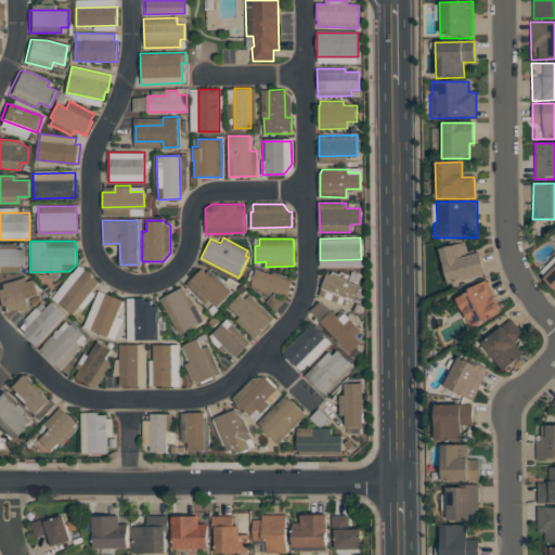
[(448,286),(438,250),(465,243),(468,256),(480,254),(486,275),(448,286)]
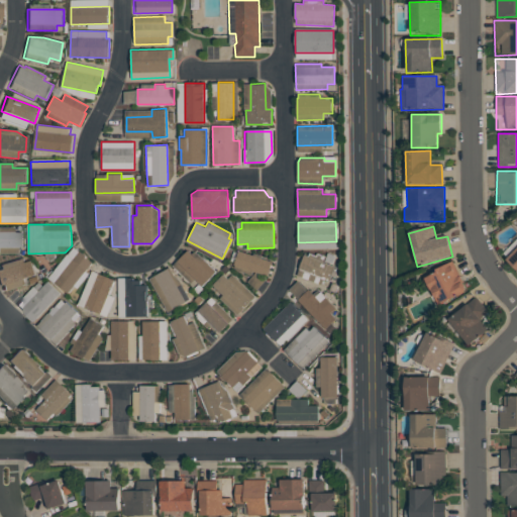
[(19,232),(19,247),(16,247),(16,253),(0,253),(0,227),(12,227),(12,232),(19,232)]
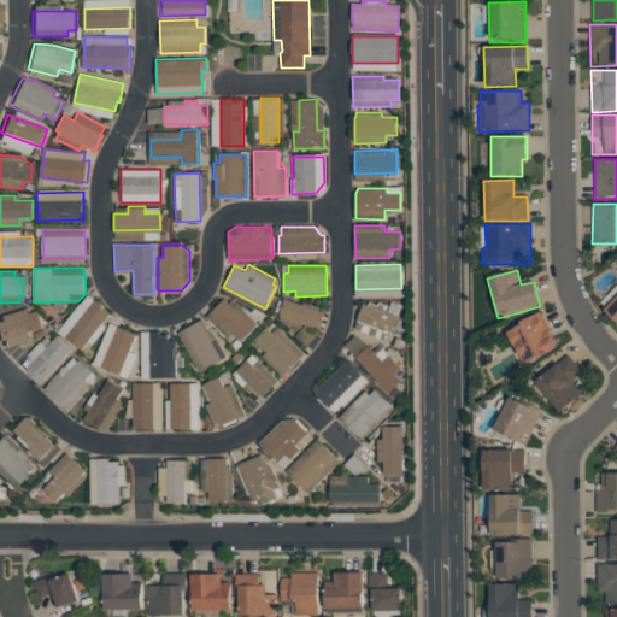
[(88,295),(111,313),(103,323),(107,327),(93,344),(88,340),(81,350),(58,331),(81,303),(82,304),(88,295)]
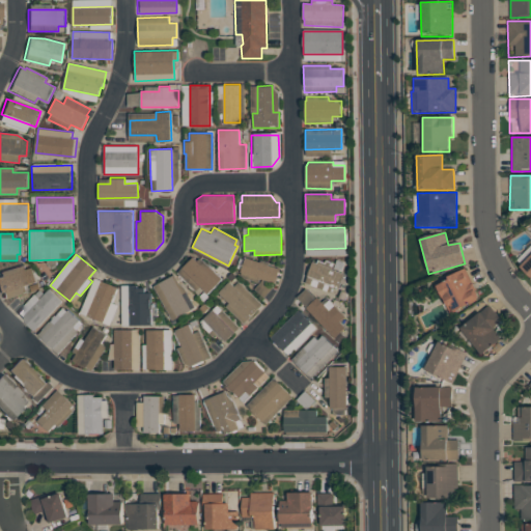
[(530,280),(519,268),(530,255),(530,280)]
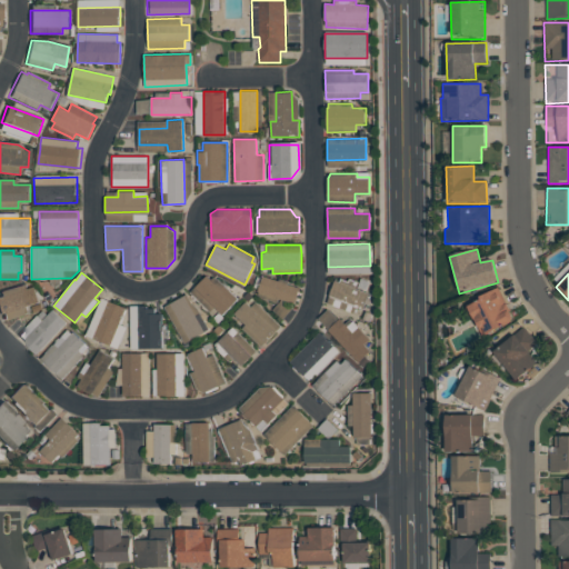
[(207,275),(211,279),(215,277),(219,279),(238,299),(223,313),(216,307),(210,312),(191,291),(207,275)]
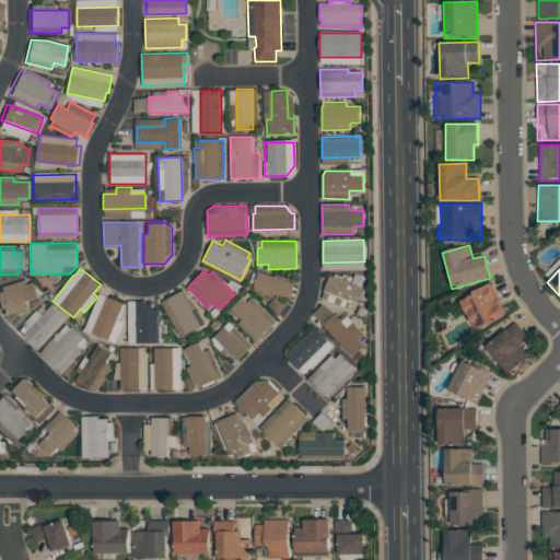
[(258,270),(296,283),(291,299),(278,294),(275,293),(273,298),(252,291),(258,270)]
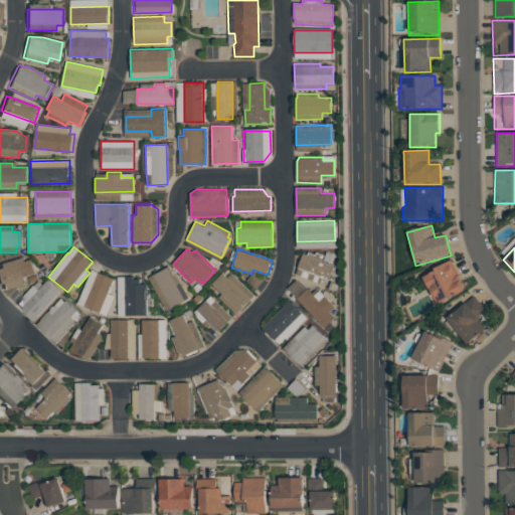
[(304,253),(308,254),(309,251),(316,253),(316,251),(325,254),(323,261),(335,265),(329,280),(323,277),(321,283),(297,274),(298,269),(304,253)]
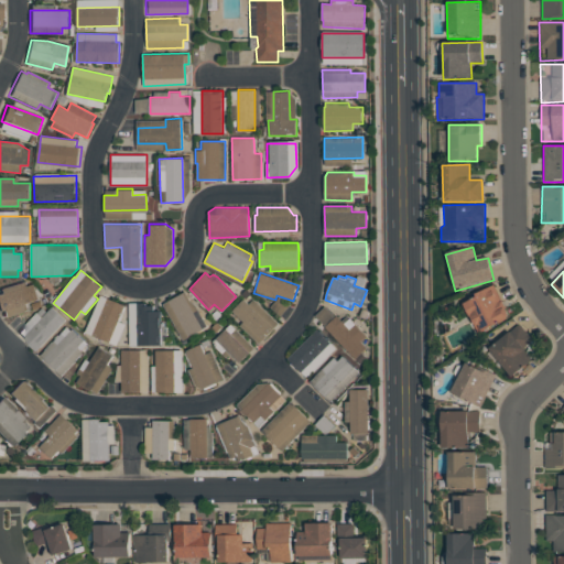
[(0,289),(25,281),(28,285),(34,283),(39,299),(0,311),(0,289)]
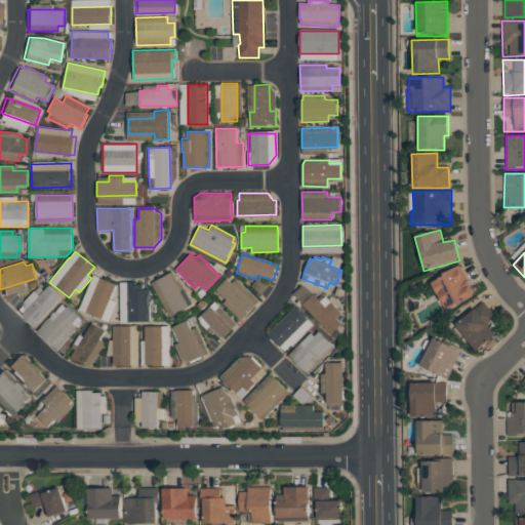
[(444,312),(428,282),(459,266),(475,294),(444,312)]
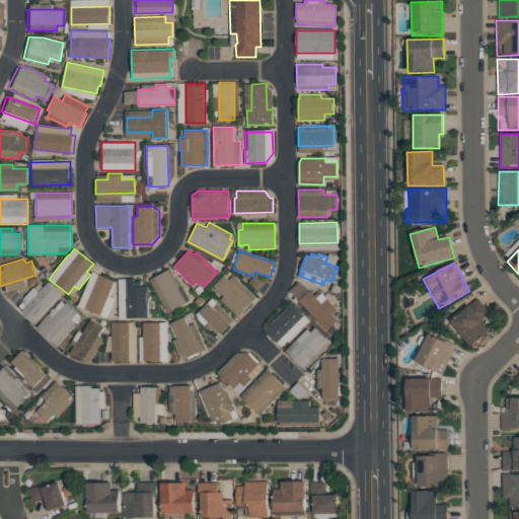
[(171,268),(176,277),(181,281),(192,300),(169,312),(151,280),(171,268)]
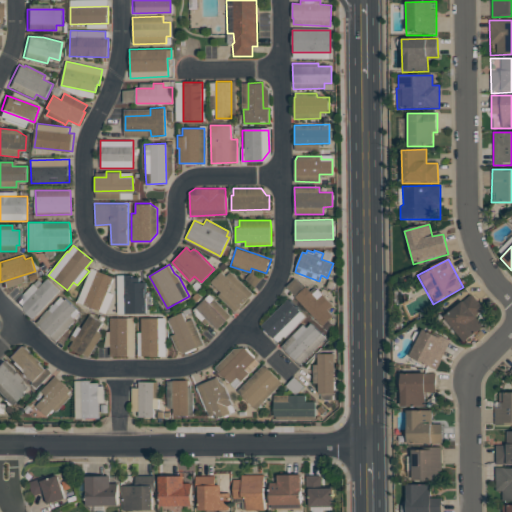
[(77,302),(91,268),(99,271),(114,277),(108,292),(114,294),(106,313),(77,302)]
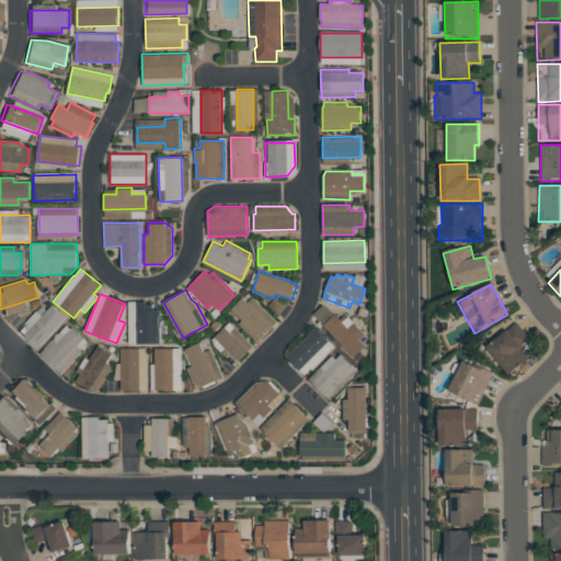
[(268,305),(278,295),(288,304),(278,313),(268,305)]
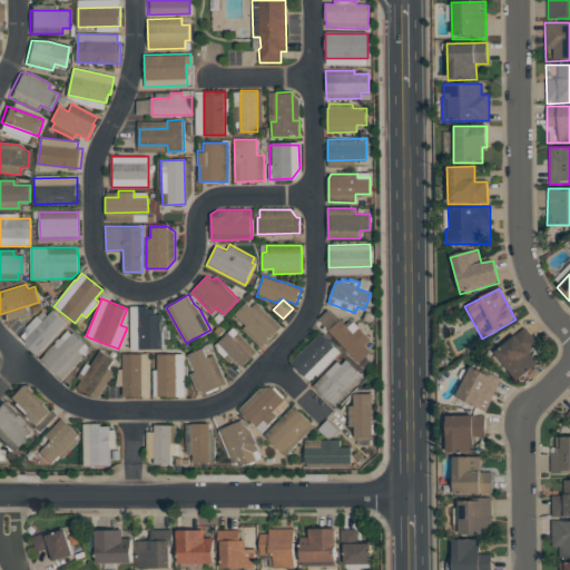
[(246,302),(252,307),(257,302),(283,326),(263,347),(243,328),(247,324),(235,313),(246,302)]
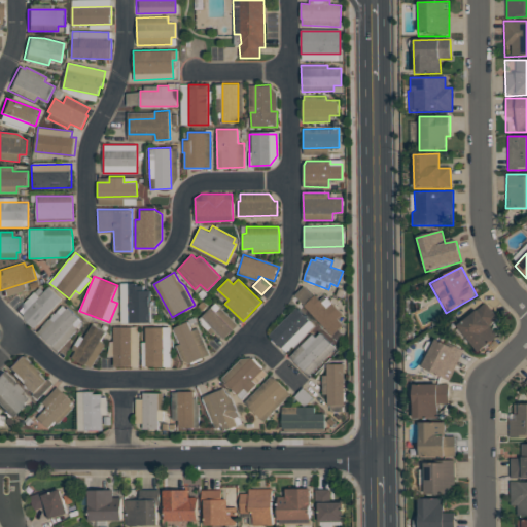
[(129,283),(150,283),(151,322),(130,322),(121,323),(121,283),(129,283)]
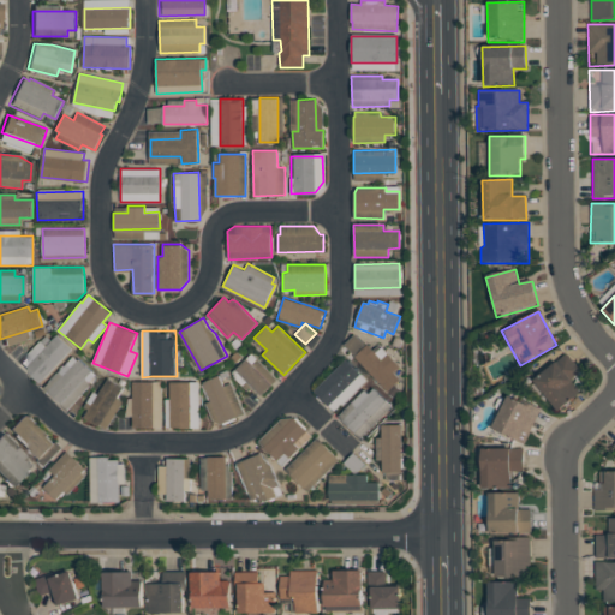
[(342,344),(354,333),(366,345),(368,344),(382,359),(388,353),(400,365),(394,371),(401,378),(388,392),(342,344)]
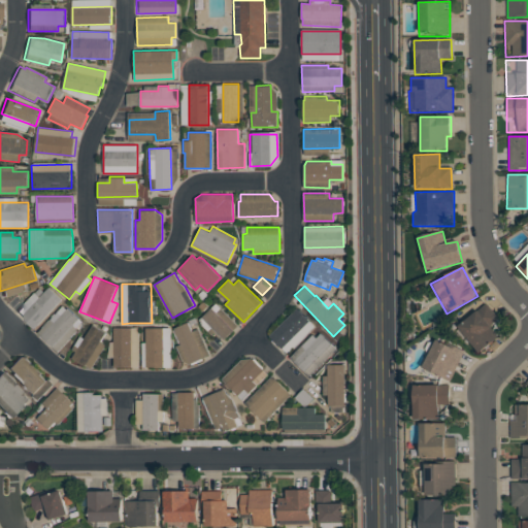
[(48,288),(62,299),(33,329),(15,312),(39,288),(44,293),(48,288)]
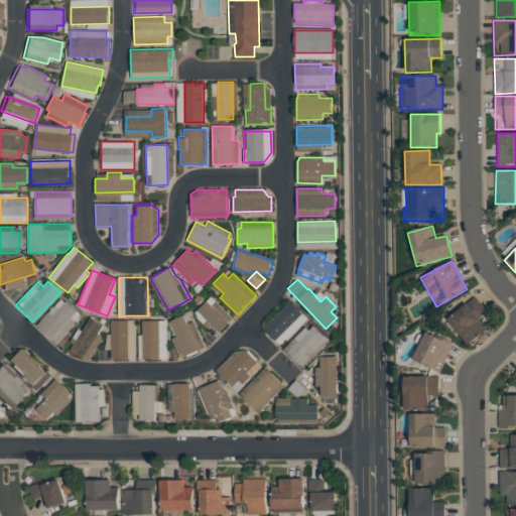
[(446,319),(476,296),(488,311),(479,318),(488,330),(468,346),(446,319)]
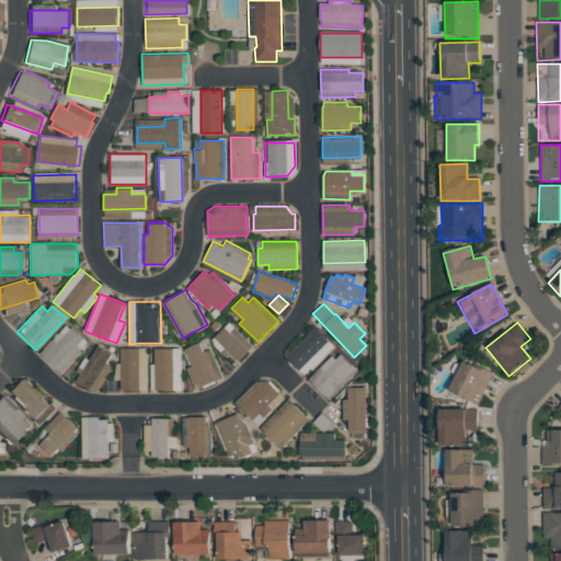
[(72,328),(89,343),(80,353),(60,373),(41,354),(67,324),(71,329),(72,328)]
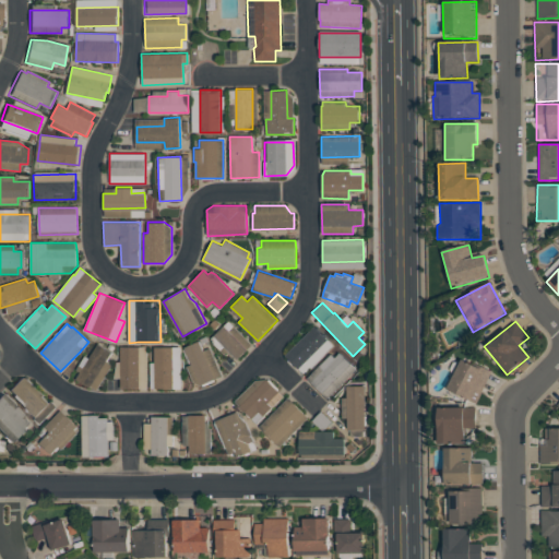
[(229,331),(234,326),(252,345),(238,359),(214,335),(224,325),(229,331)]
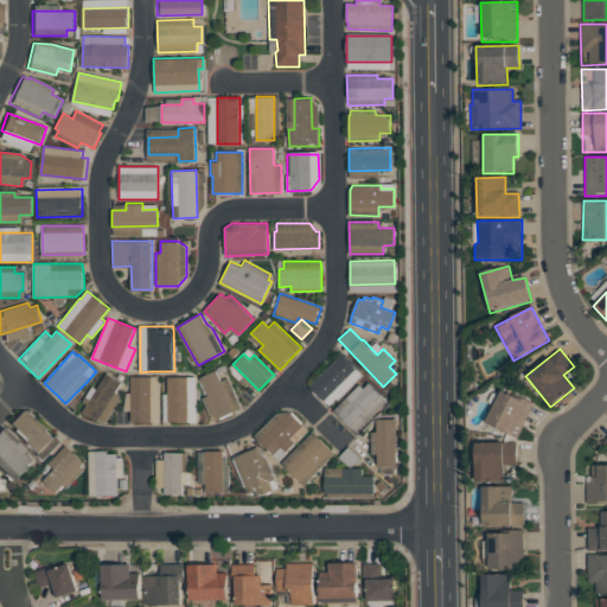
[(343,355),(363,375),(331,407),(311,387),(343,355)]
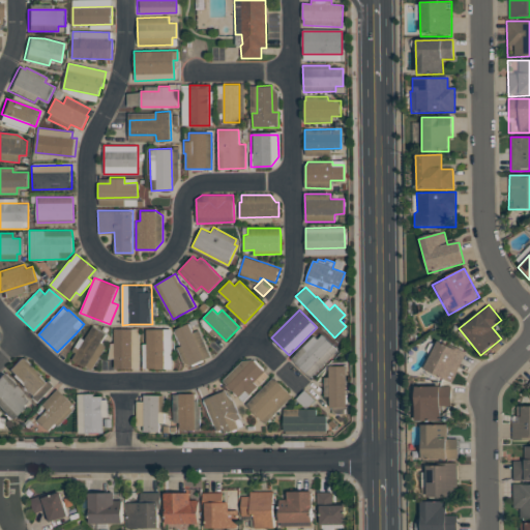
[(188,323),(194,332),(199,330),(211,356),(190,365),(184,362),(178,347),(182,345),(175,330),(188,323)]
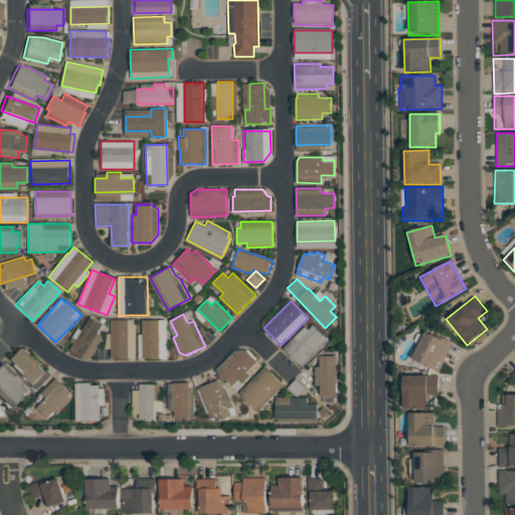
[(91,317),(103,325),(82,356),(70,349),(91,317)]
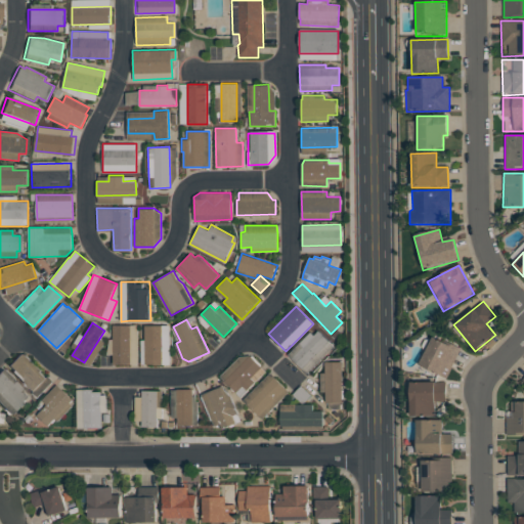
[(138,324),(138,364),(114,364),(114,333),(114,324),(138,324)]
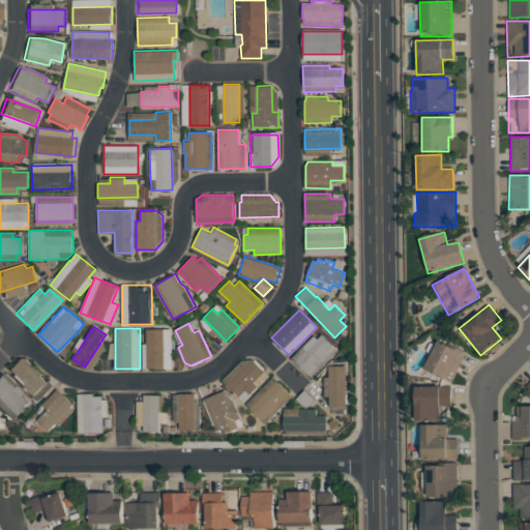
[(173,328),(173,369),(147,369),(147,328),(173,328)]
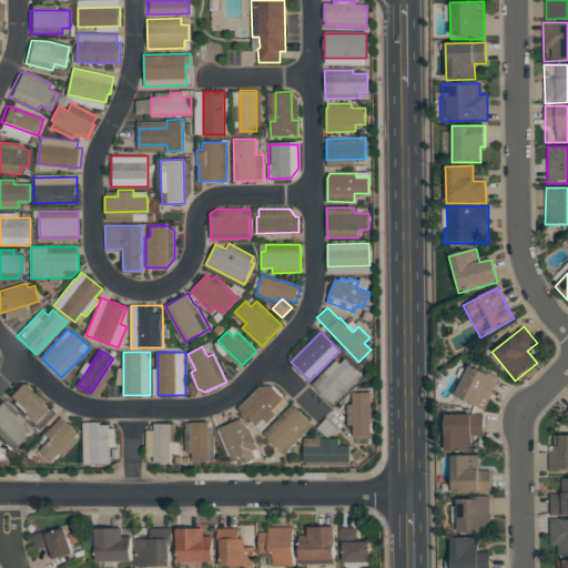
[(336,359),(341,363),(346,357),(363,375),(332,405),(313,384),(336,359)]
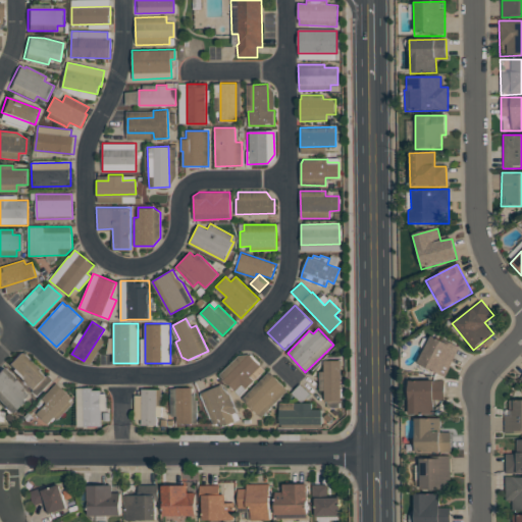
[(417,365),(432,334),(459,348),(444,378),(417,365)]
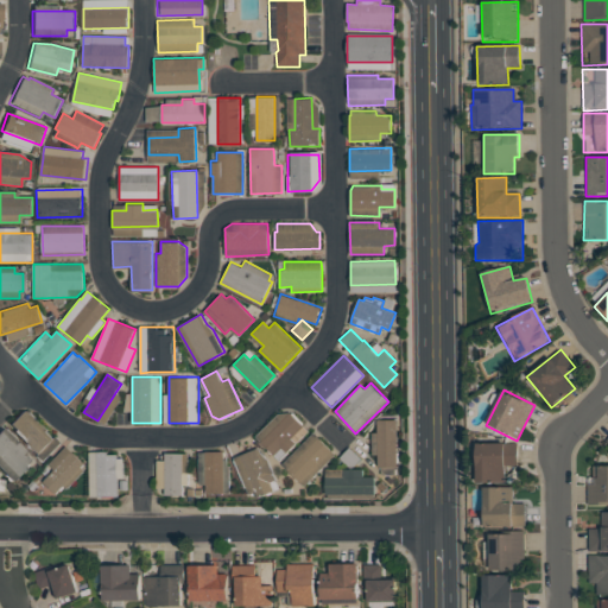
[(10,424),(20,412),(56,447),(45,458),(10,424)]
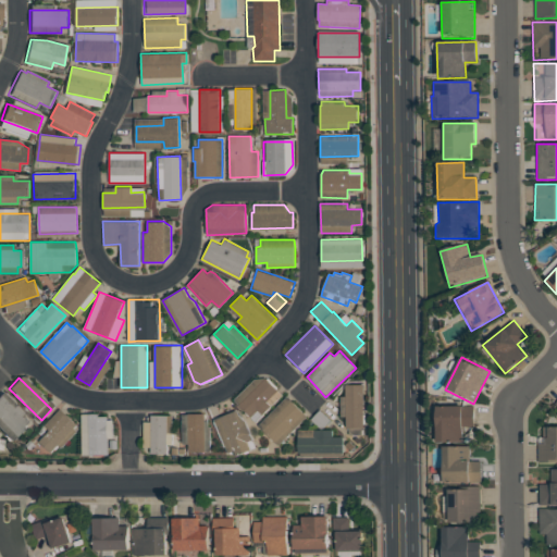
[(279,388),(267,400),(271,406),(263,415),(258,409),(249,417),(233,400),(255,379),(268,378),(279,388)]
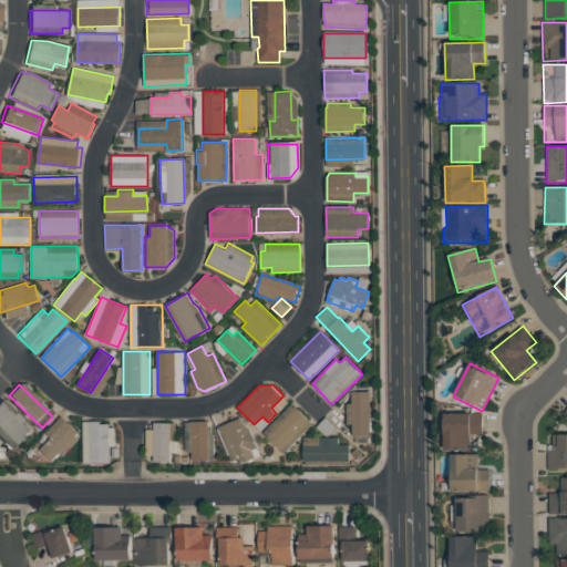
[(352,391),(370,391),(370,435),(352,435),(352,424),(347,424),(347,403),(352,403),(352,391)]
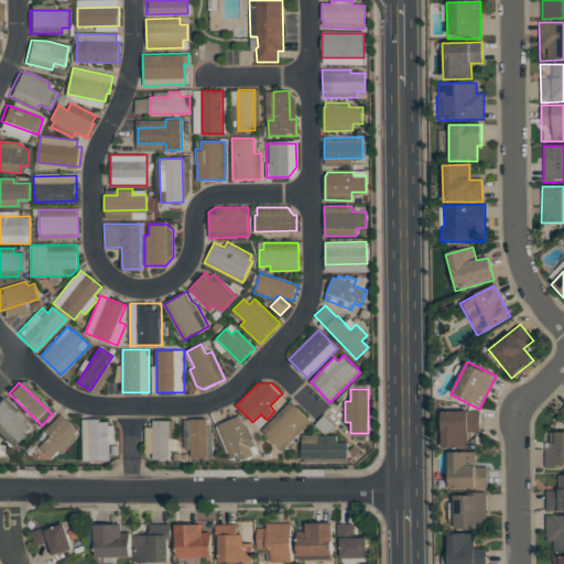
[(0,437),(0,399),(2,397),(31,426),(10,447),(0,437)]
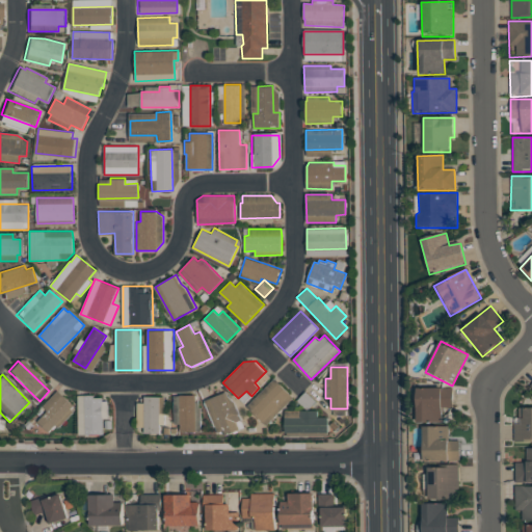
[(246,406),(274,377),(293,397),(266,426),(246,406)]
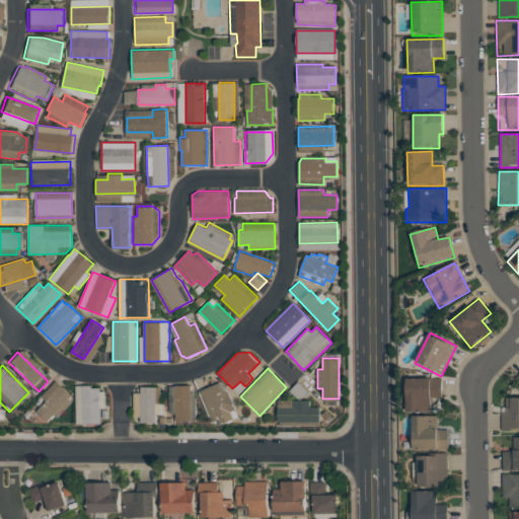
[(406,412),(406,376),(441,376),(441,396),(432,396),(432,412),(406,412)]
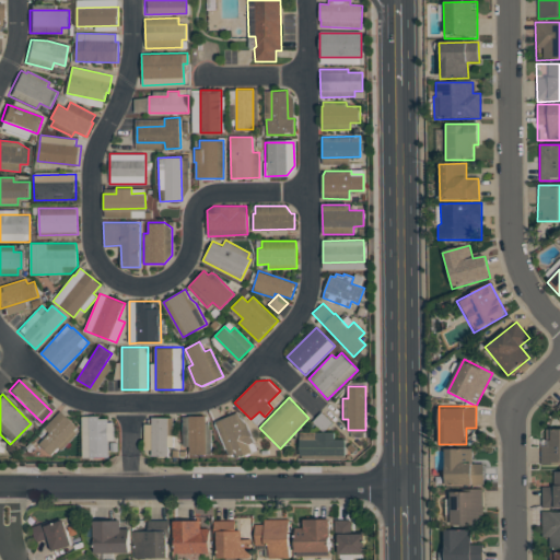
[(238,411),(241,418),(246,422),(254,442),(248,444),(252,451),(237,458),(235,453),(230,455),(214,422),(238,411)]
